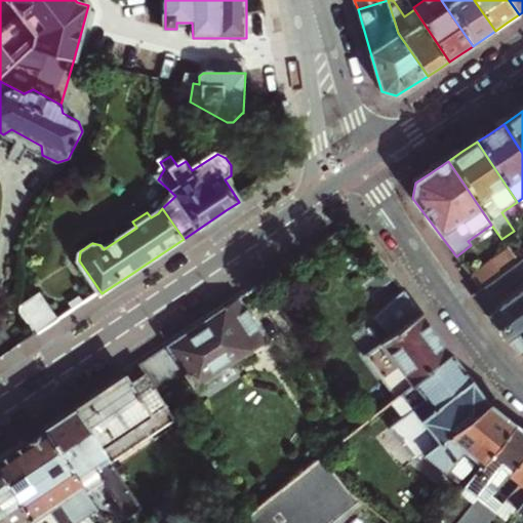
[(473,279),(482,292),(520,266),(511,252),(473,279)]
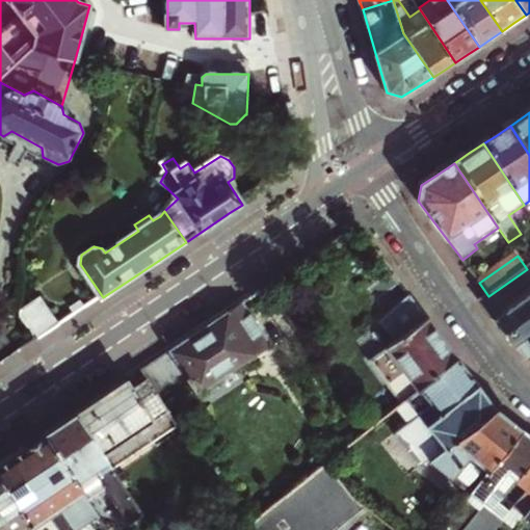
[(529,266),(527,269),(488,296),(480,301),(495,321),(494,322),(504,334),(514,347),(515,346),(529,361),(529,266)]
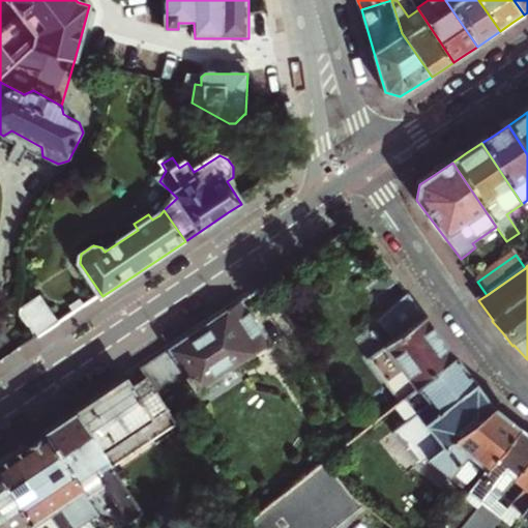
[(387,348),(418,390),(457,359),(443,341),(417,305),(410,295),(378,323),(394,343),(387,348)]
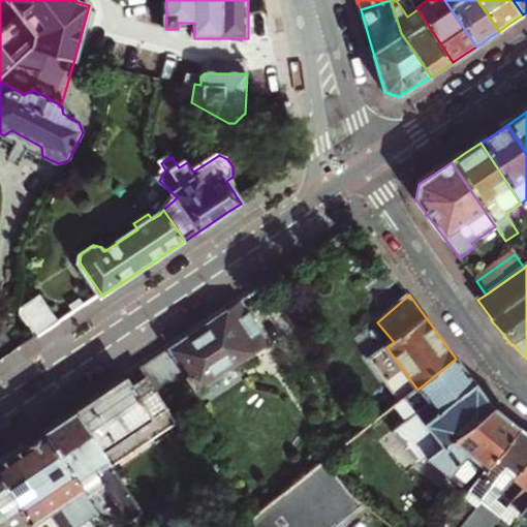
[(47,333),(61,323),(42,296),(23,309),(23,316),(37,339),(47,333)]
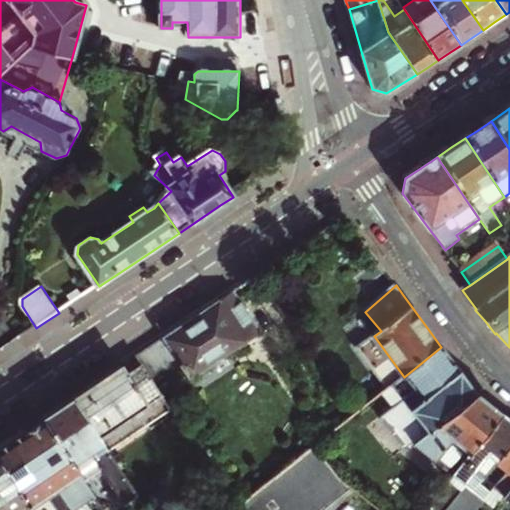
[(143,367),(159,392),(188,373),(193,379),(262,334),(235,293),(203,315),(137,359),(143,367)]
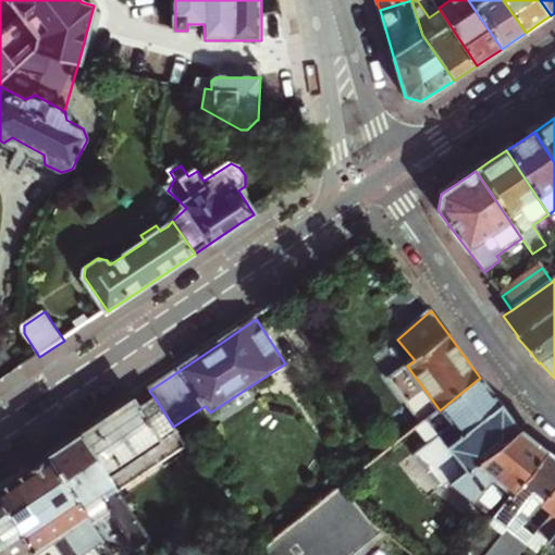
[(448,447),(501,406),(490,392),(480,378),(440,410),(428,419),(448,447)]
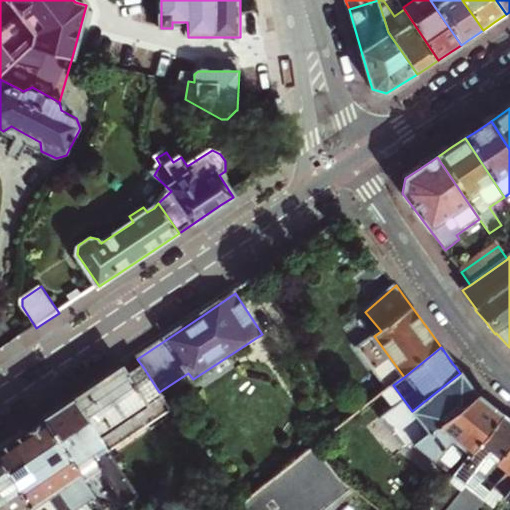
[(74,401),(110,454),(172,412),(159,392),(143,367),(130,376),(125,367),(101,383),(74,401)]
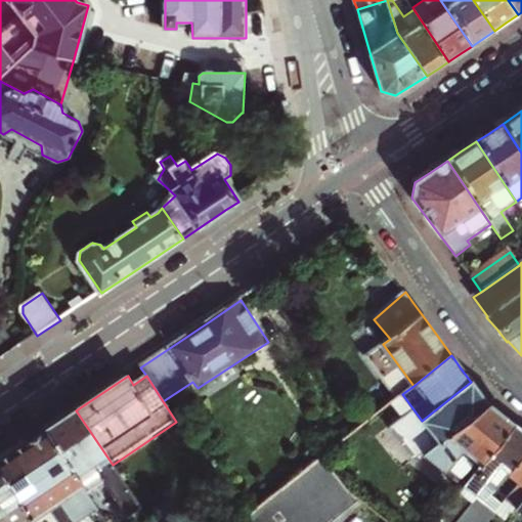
[(439,444),(488,406),(478,392),(471,382),(422,421),(439,444)]
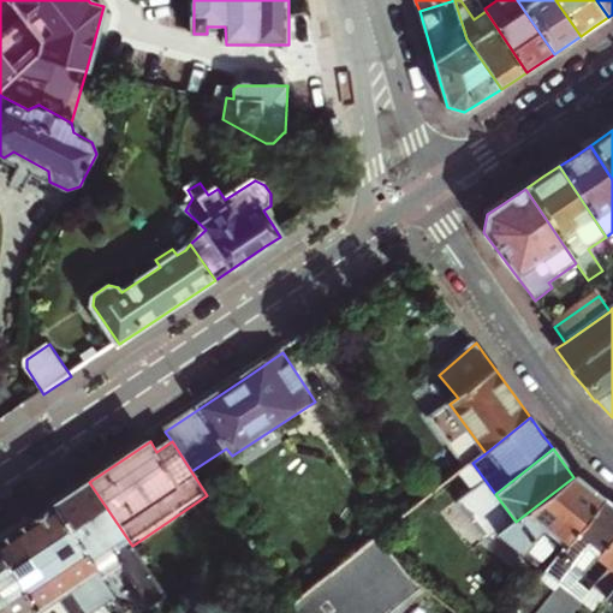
[(495,494),(472,463),(462,472),(475,489),(458,503),(489,540),(500,535),(516,522),(495,494)]
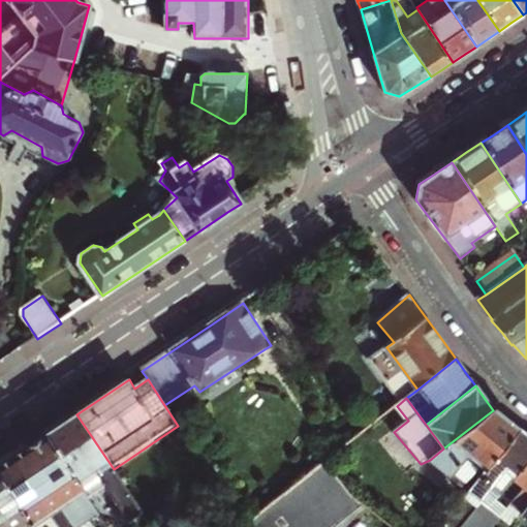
[(469,493),(518,430),(507,422),(493,410),(443,448),(430,460),(469,493)]
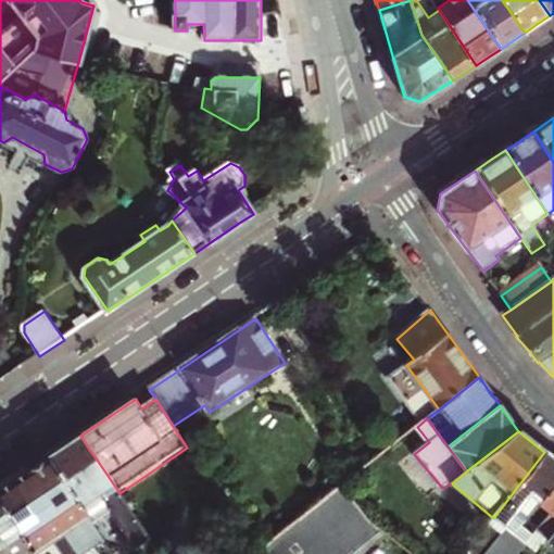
[(48,457),(92,524),(111,512),(136,549),(151,539),(120,493),(80,436),(64,447),(48,457)]
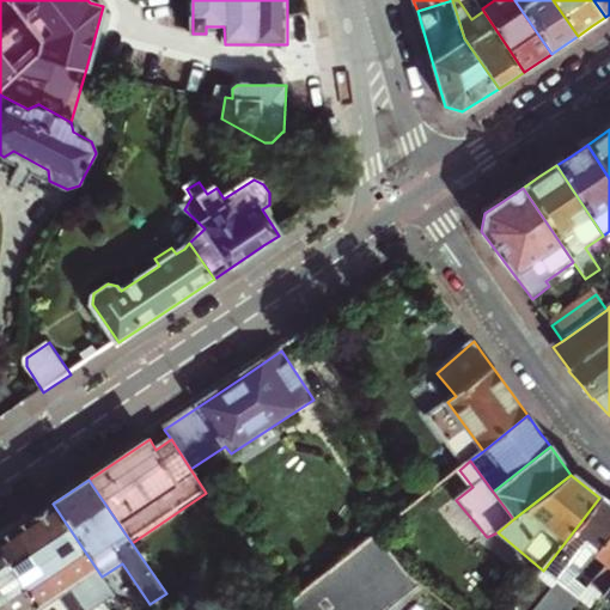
[(597,556),(609,538),(609,505),(599,498),(543,571),(517,604),(523,609),(571,609),(579,601),(581,602),(589,592),(575,583),(597,556)]
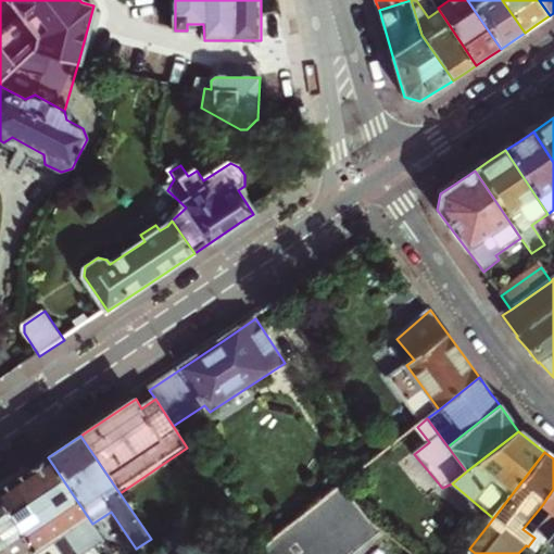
[(0,488),(0,502),(35,553),(54,540),(63,553),(88,553),(105,542),(92,524),(48,457),(24,474),(0,488)]
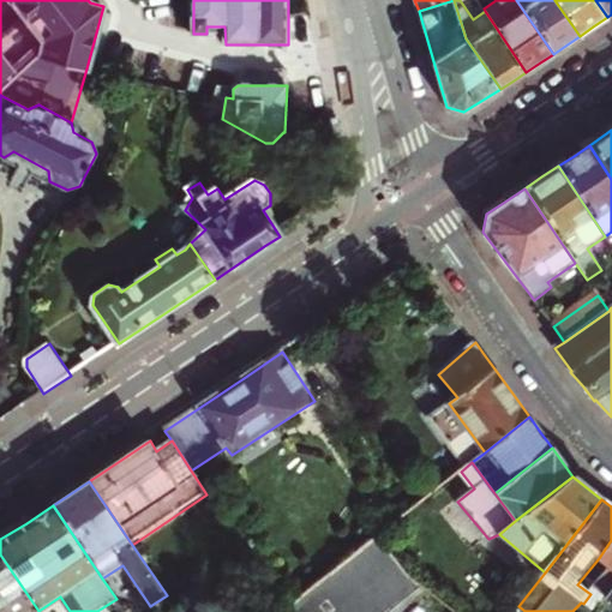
[(395,611),(424,588),(412,579),(381,537),(286,611),(395,611)]
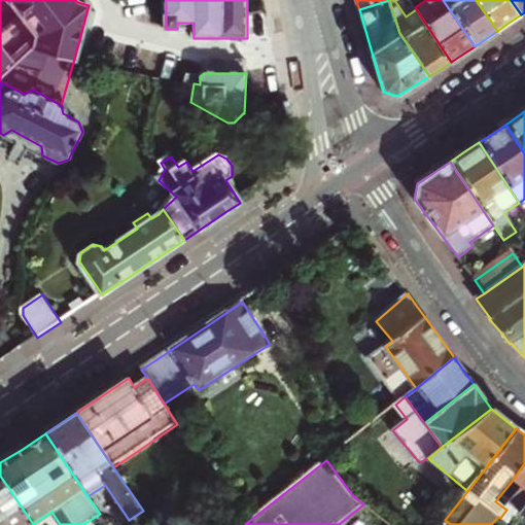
[(524,463),(514,479),(524,487),(524,489),(506,510),(500,518),(508,524),(512,524),(524,509),(524,463)]
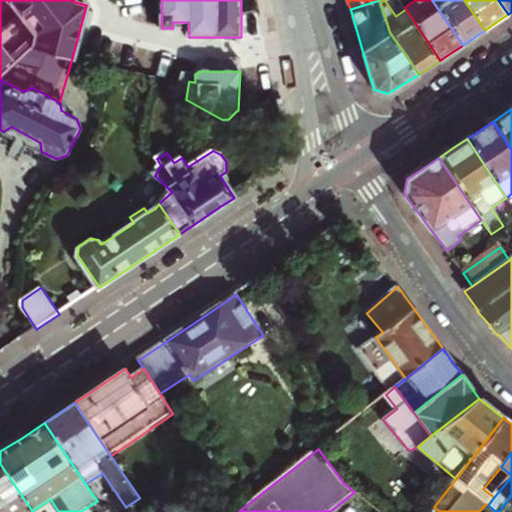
[(32,511),(0,464),(0,511),(32,511)]
